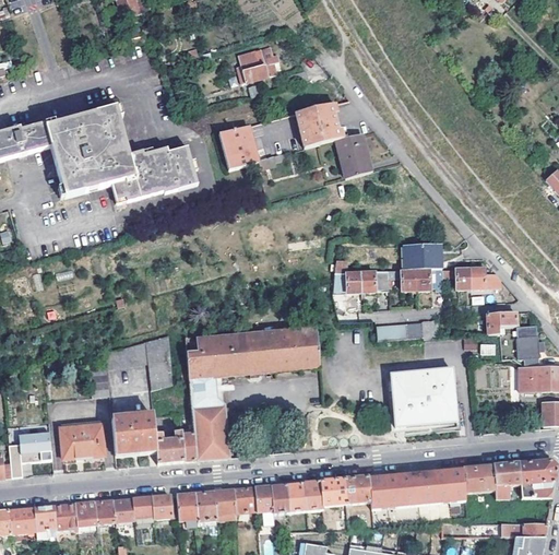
[(116,0),(121,15),(140,10),(140,9),(147,7),(145,0),(116,0)]
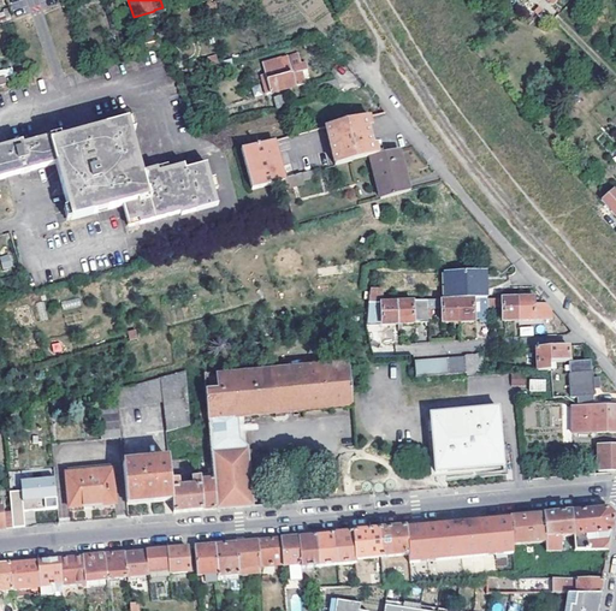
[(119,21),(128,18),(123,4),(114,7),(119,21)]
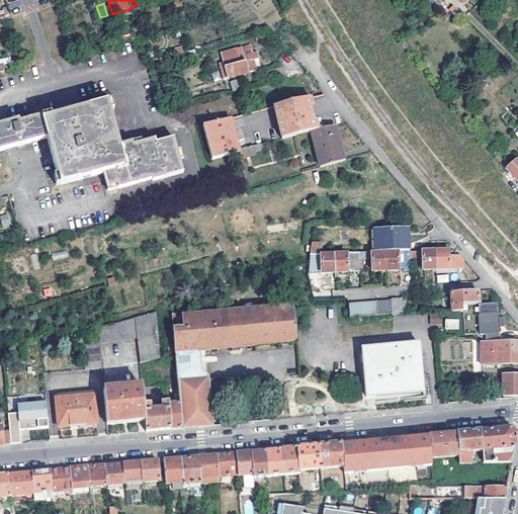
[(225,66),(221,67),(224,74),(227,73),(228,75),(256,67),(252,55),(248,56),(247,54),(223,60),(225,66)]
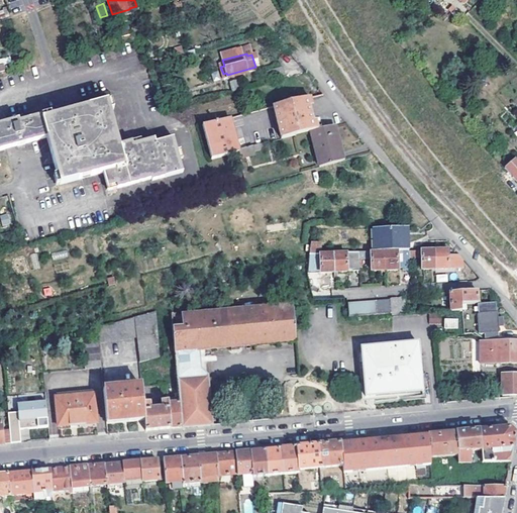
[(2,62),(4,70),(12,68),(13,71),(20,70),(16,58),(2,62)]
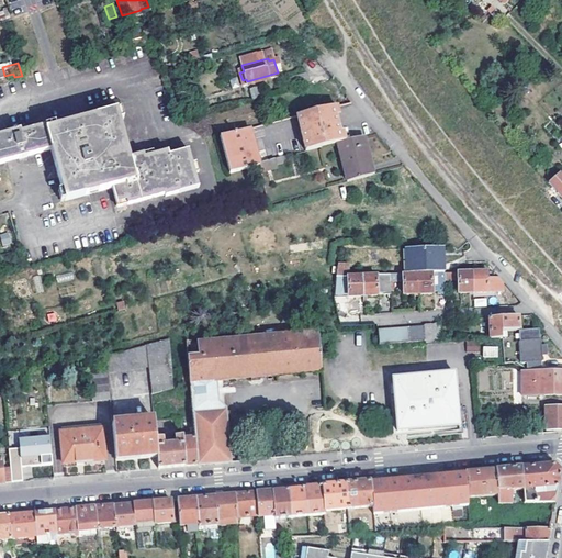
[(308,69),(284,77),(288,86),(311,78),(308,69)]
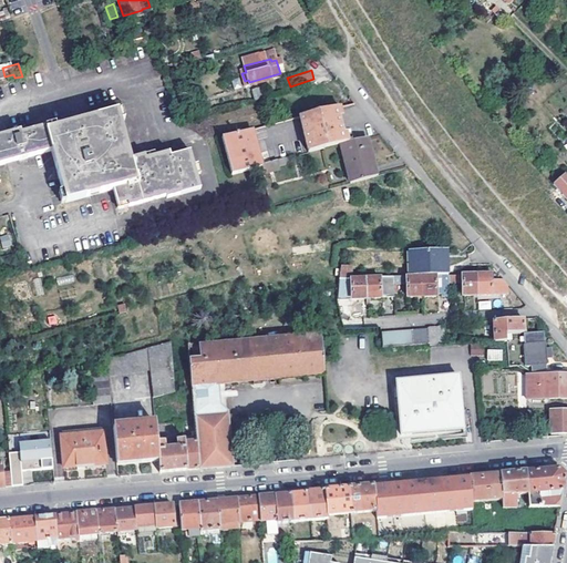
[(331,82),(346,100),(350,96),(336,78),(331,82)]
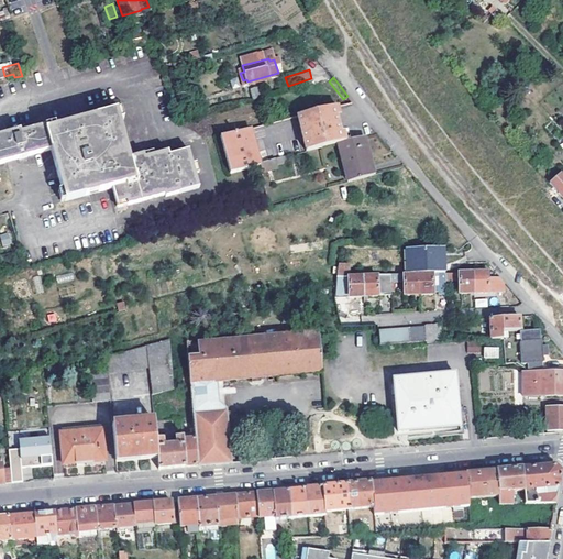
[(253,97),(261,95),(257,85),(251,86),(253,97)]
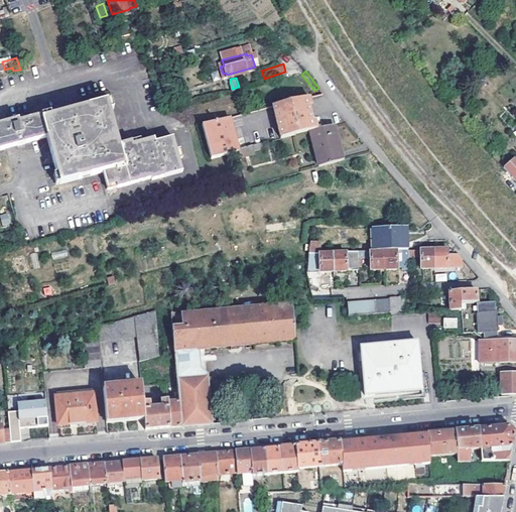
[(312,118),(306,94),(273,102),(281,135),(310,128),(314,127),(312,118)]
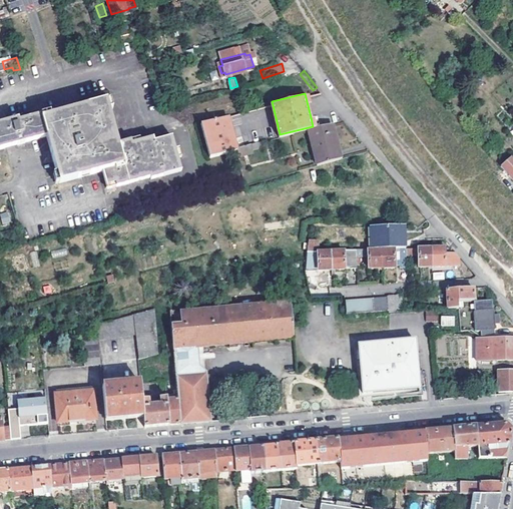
[(0,146),(46,134),(59,181),(102,169),(106,183),(115,181),(116,184),(149,175),(150,177),(180,169),(171,134),(155,138),(154,135),(133,140),(132,137),(119,140),(107,98),(66,109),(65,105),(19,117),(18,115),(0,119),(0,146)]
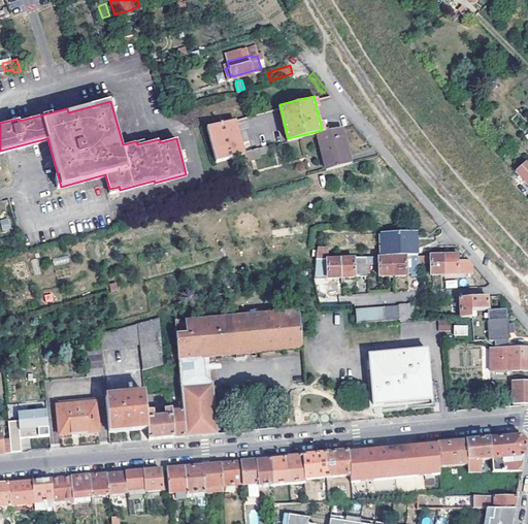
[(216,160),(243,153),(242,150),(249,149),(239,117),(206,126),(216,160)]
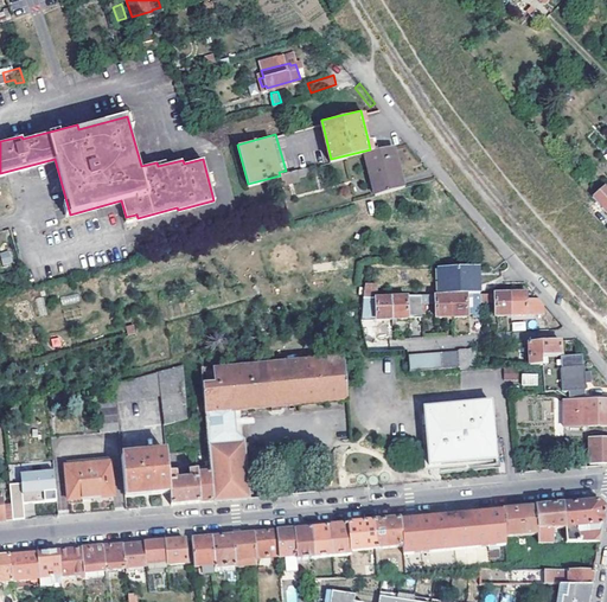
[(370,149),(365,151),(374,192),(402,184),(398,166),(393,167),(391,161),(397,160),(394,143),(375,148),(370,149)]
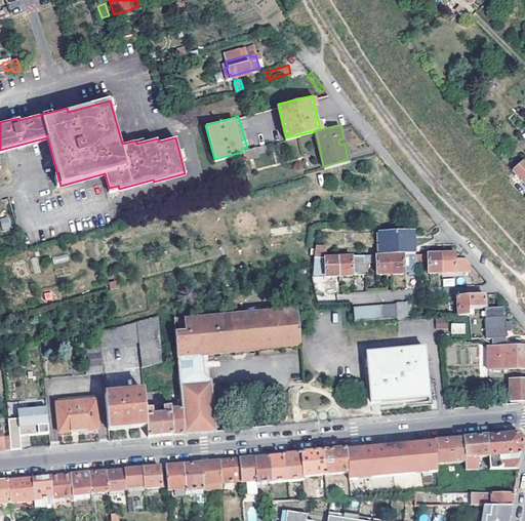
[(242,152),(243,158),(258,154),(256,146),(247,148),(241,149),(242,152)]
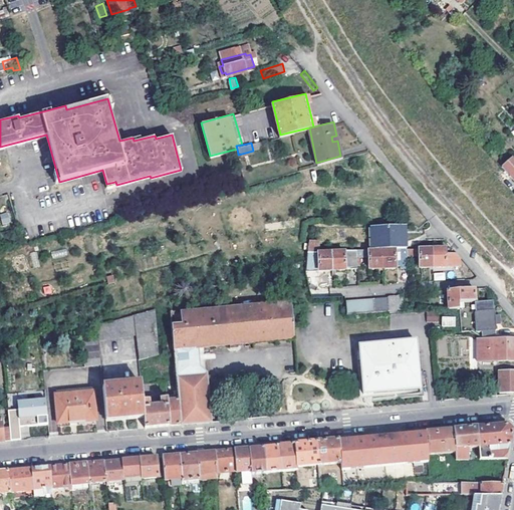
[(513,156),(504,164),(510,171),(511,172),(510,173),(513,176),(513,156)]
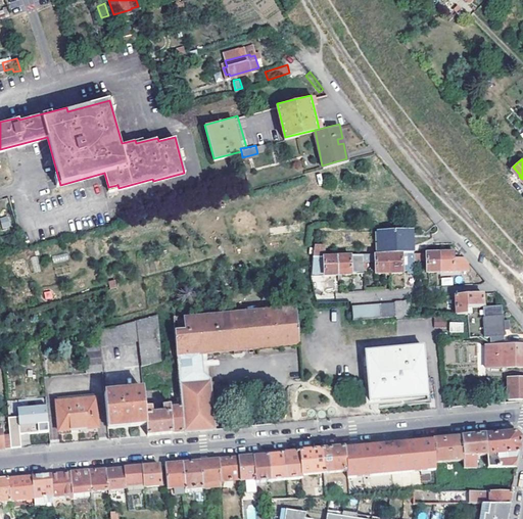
[(0,213),(0,214),(2,224),(10,223),(9,211),(0,213)]
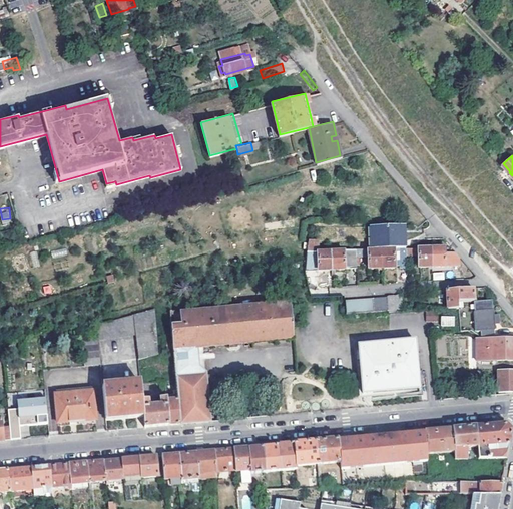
[(380,246),(404,245),(403,222),(374,223),(375,246),(380,246)]
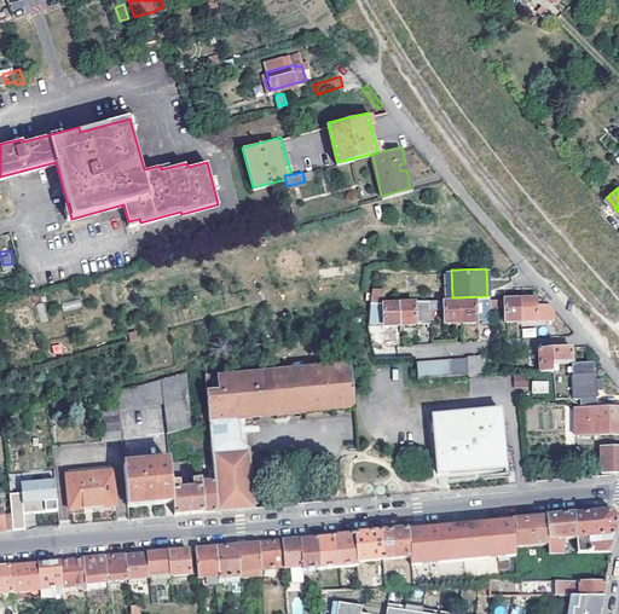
[(370,300),(382,300),(381,288),(371,288),(370,300)]
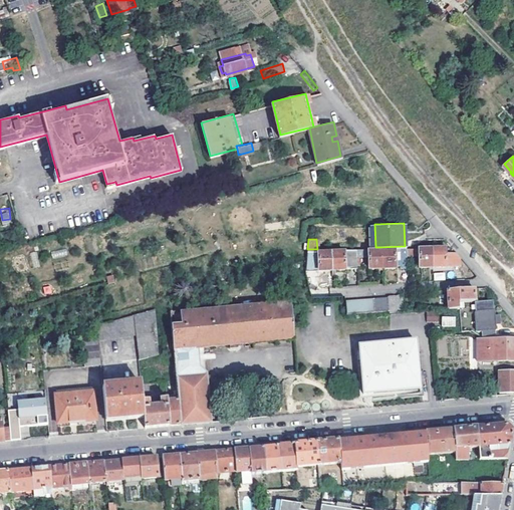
[(431,245),(432,265),(460,263),(459,254),(456,249),(445,250),(444,244),(431,245)]
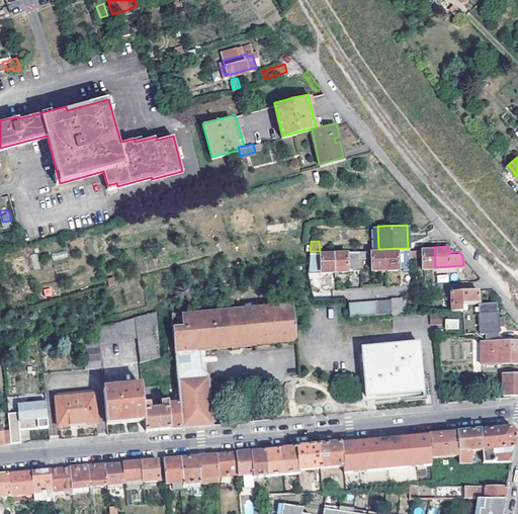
[(408,248),(409,256),(422,255),(423,267),(435,267),(434,247),(408,248)]
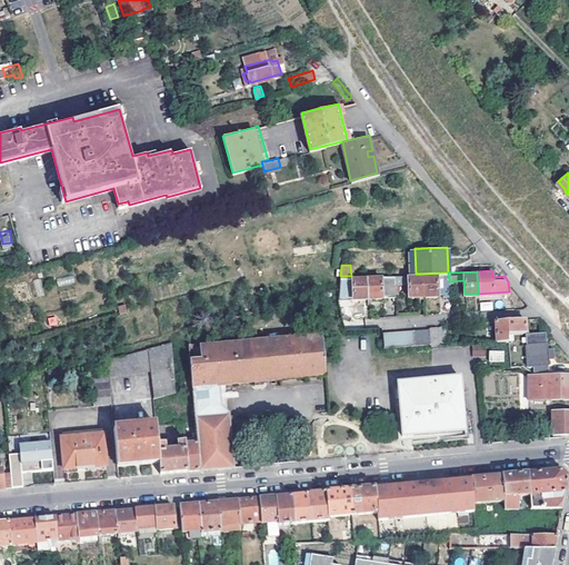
[(421,274),(422,295),(436,295),(436,291),(441,291),(441,293),(449,293),(449,281),(448,273),(421,274)]
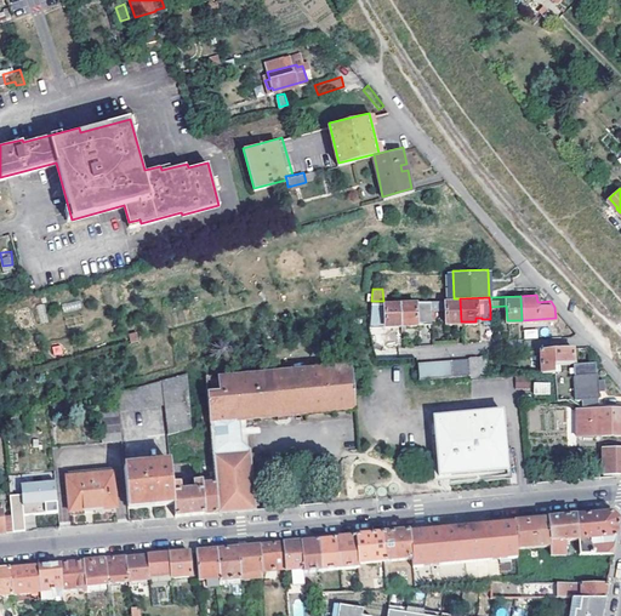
[(429,300),(431,308),(444,307),(445,323),(461,321),(460,298),(454,298),(448,298),(429,300)]
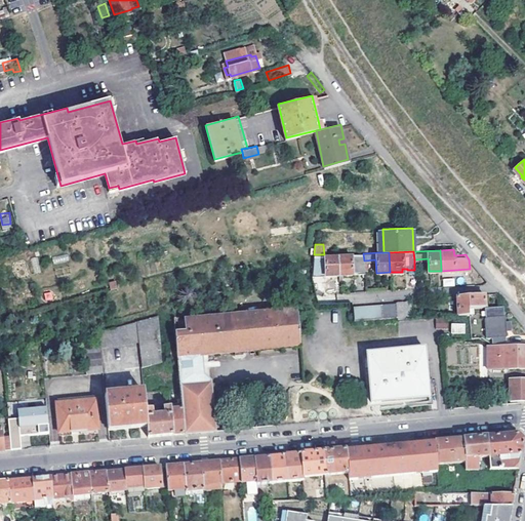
[(320,269),(325,269),(326,274),(338,274),(337,253),(324,254),(314,254),(313,263),(312,271),(320,270),(320,269)]
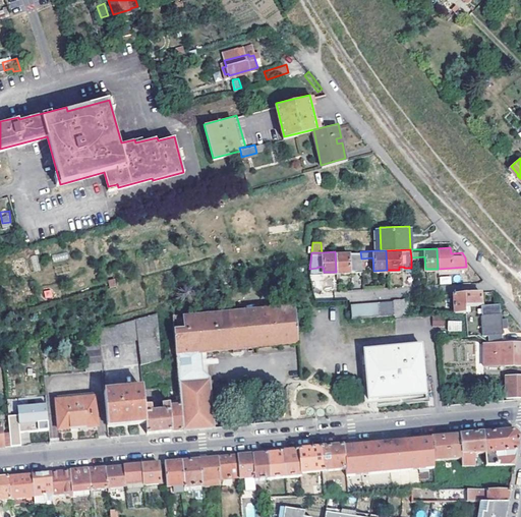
[(335,251),(336,272),(336,276),(339,276),(339,272),(349,271),(349,270),(361,270),(361,259),(360,251),(335,251)]
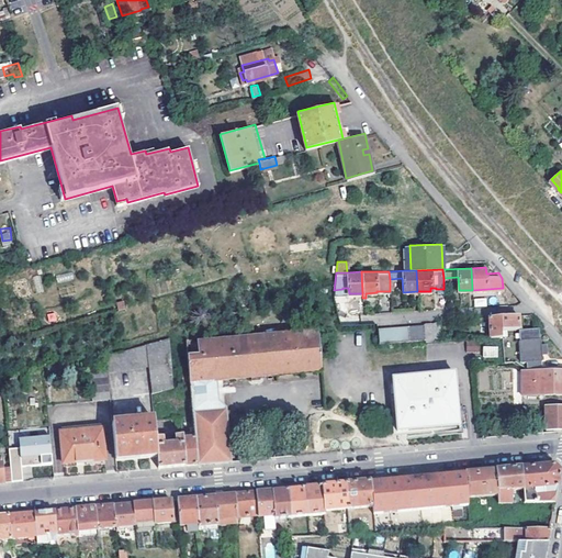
[(517,312),(489,314),(491,336),(502,335),(502,328),(519,326),(517,312)]
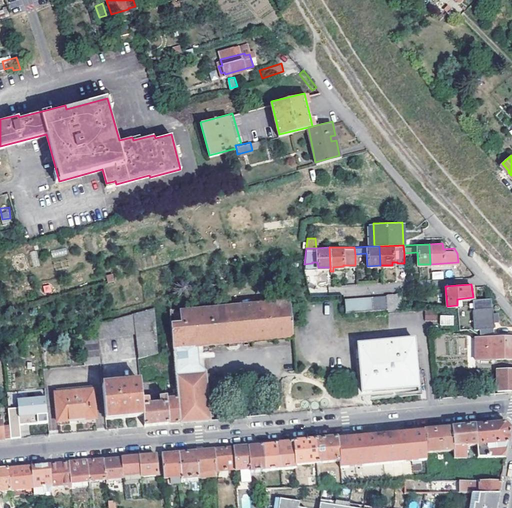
[(400,291),(386,292),(386,293),(387,307),(387,309),(401,308),(400,291)]
